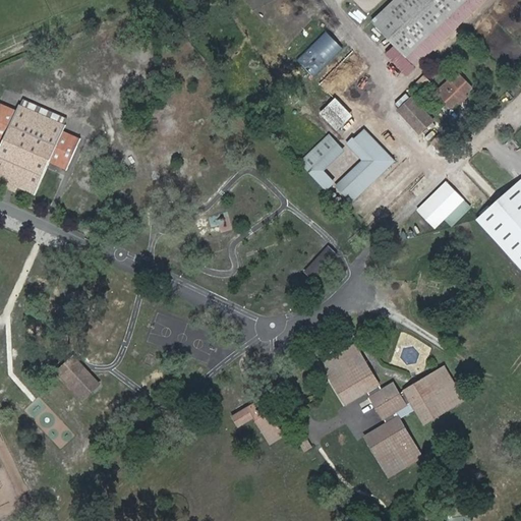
[(398,0),(374,21),(408,58),(471,0),(398,0)]
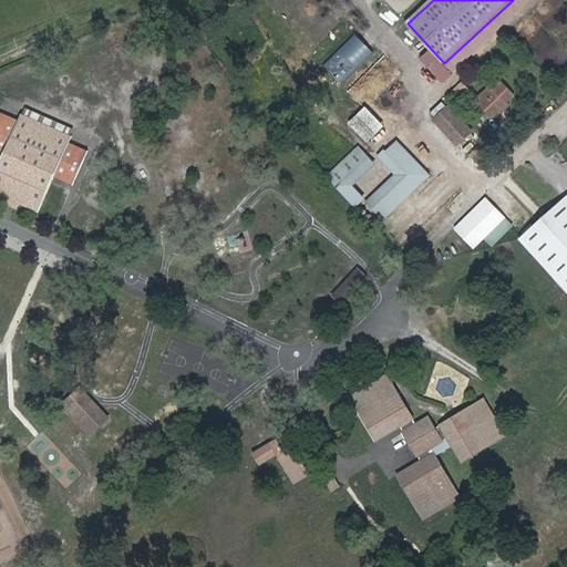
[(319,20),(332,14),(327,1),(313,8),(319,20)]
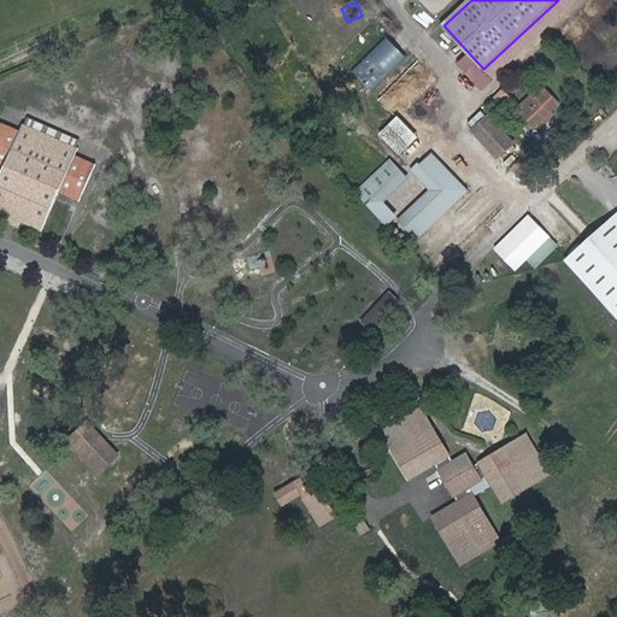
[(348,45),(368,29),(362,23),(344,39),(348,45)]
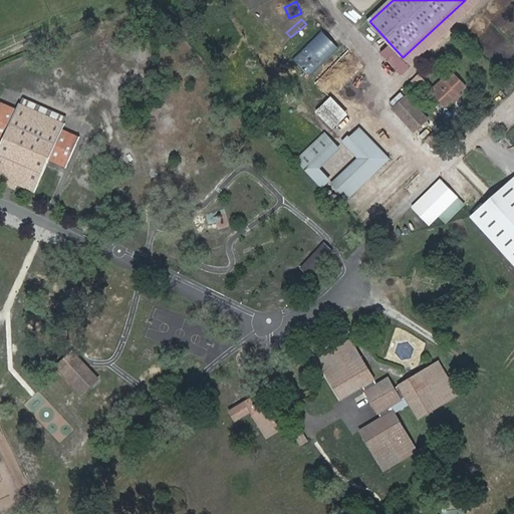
[(295,57),(311,74),(340,47),(324,30),(295,57)]
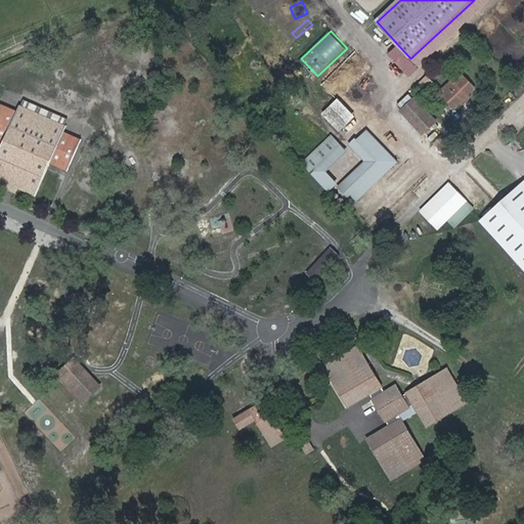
[(432,75),(421,85),(426,91),(437,81),(432,75)]
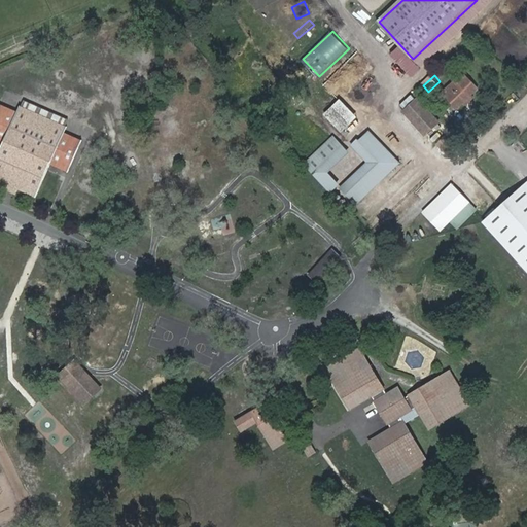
[(464,75),(444,95),(459,110),(466,104),(472,98),(480,91),(464,75)]
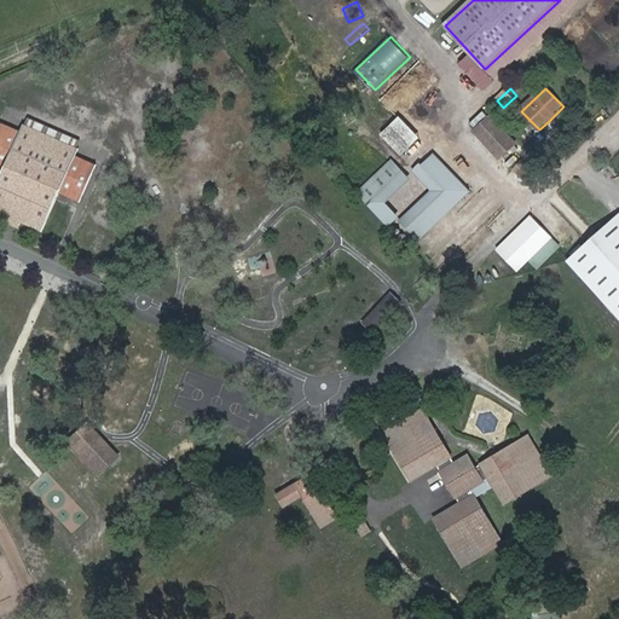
[(487,119),(482,113),(469,126),(474,131),(487,119)]
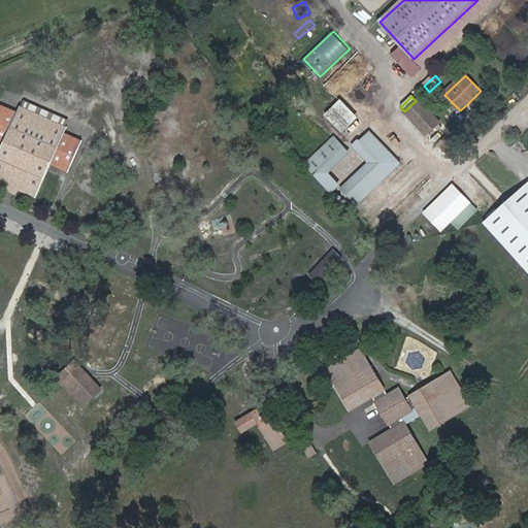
[(473,98),(467,104),(469,106),(475,100),(473,98)]
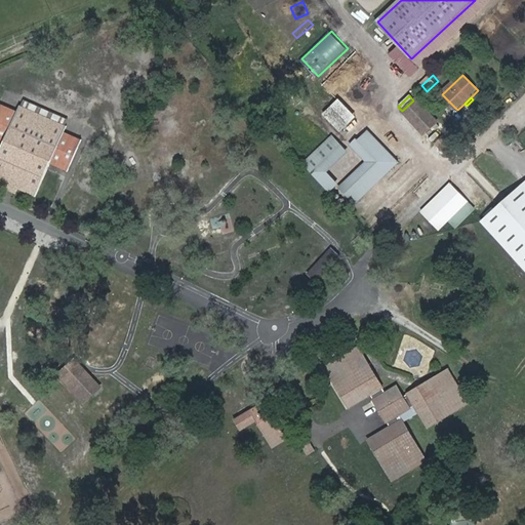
[(326,110),(342,127),(344,128),(356,117),(338,98),(326,110)]
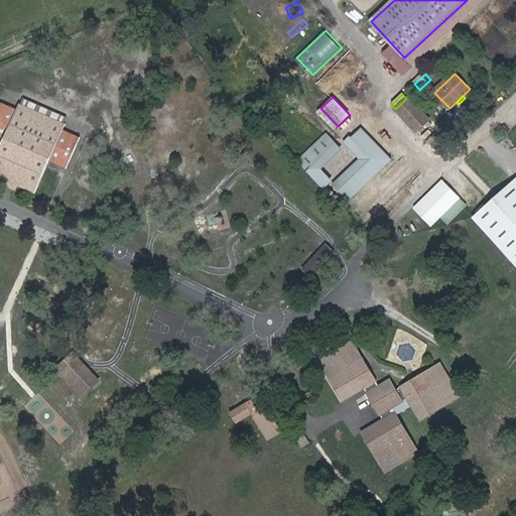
[(429,121),(408,99),(395,111),(415,133),(429,121)]
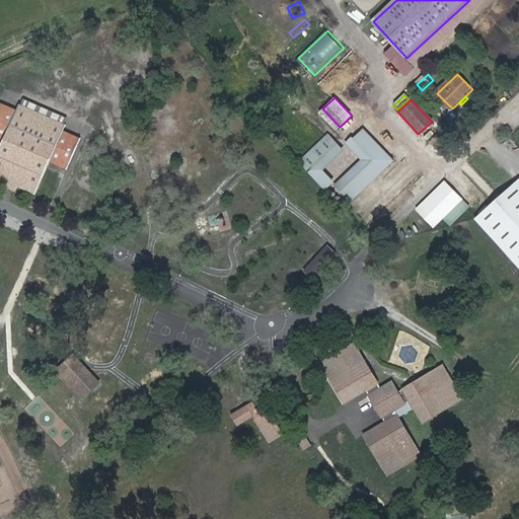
[(0,177),(6,180),(18,186),(35,193),(50,161),(66,168),(79,138),(63,131),(65,125),(18,104),(16,110),(0,103),(0,139),(3,140),(0,146),(0,177)]
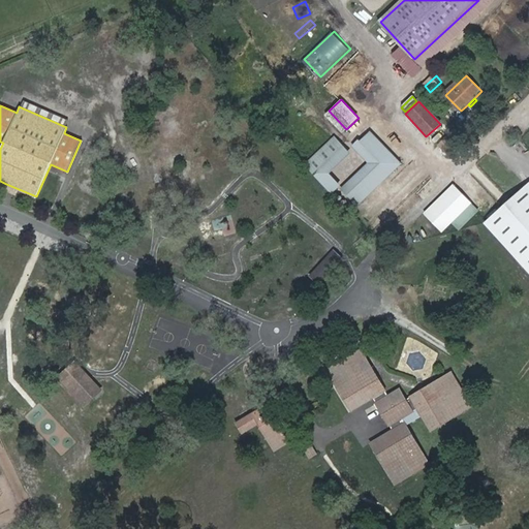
[(370,132),(366,136),(397,167),(400,164),(370,132)]
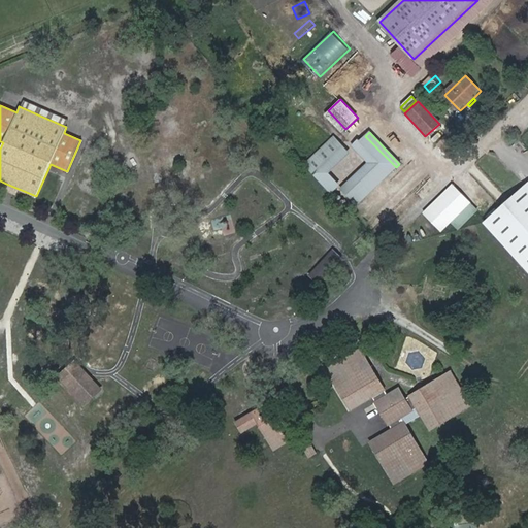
[(396,167),(365,136),(359,142),(357,141),(353,144),(369,162),(341,189),(357,204),(364,197),(361,193),(385,171),(388,174),(396,167)]
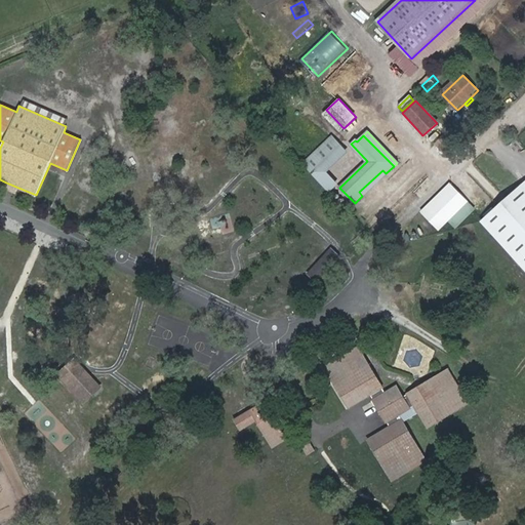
[(332,136),(304,164),(312,171),(339,145),(332,136)]
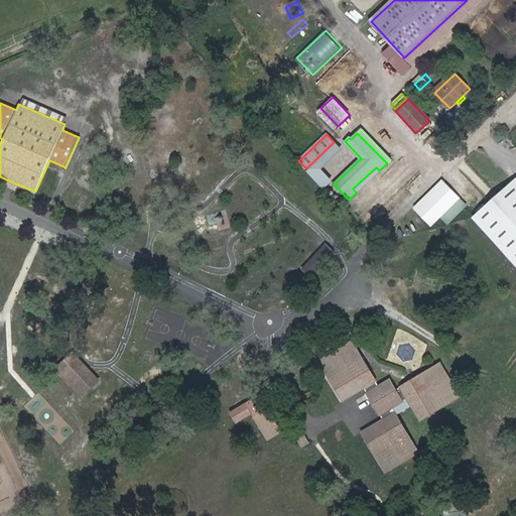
[(442,143),(435,135),(426,143),(434,150),(442,143)]
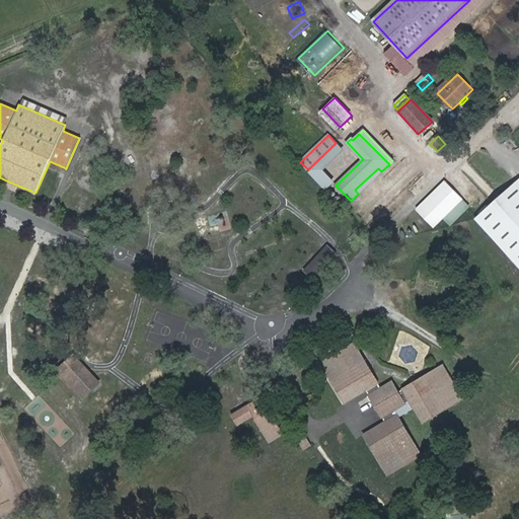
[(336,143),(308,169),(325,189),(331,181),(321,170),(342,150),(336,143)]
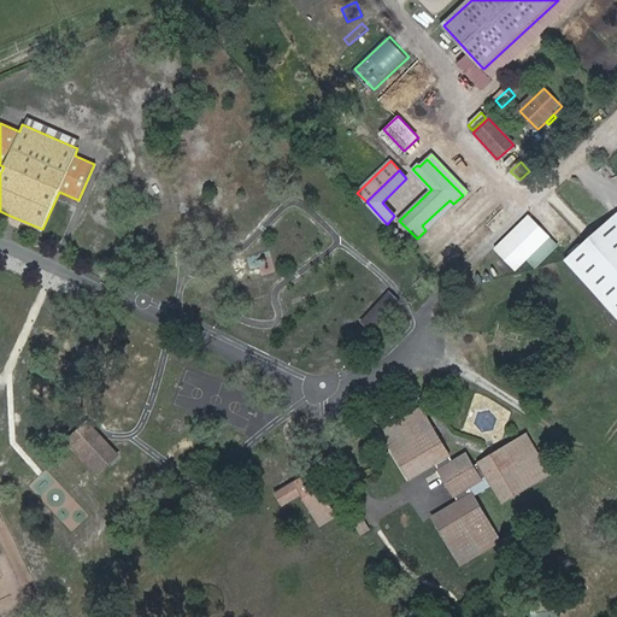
[(519,180),(523,184),(533,176),(529,171),(519,180)]
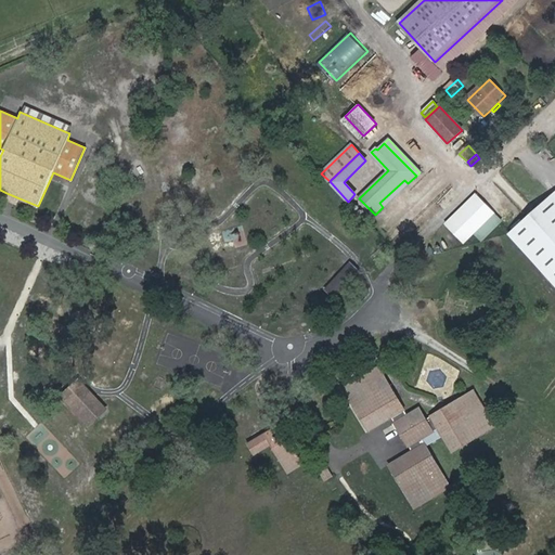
[(379,203),(383,207),(408,183),(404,180),(379,203)]
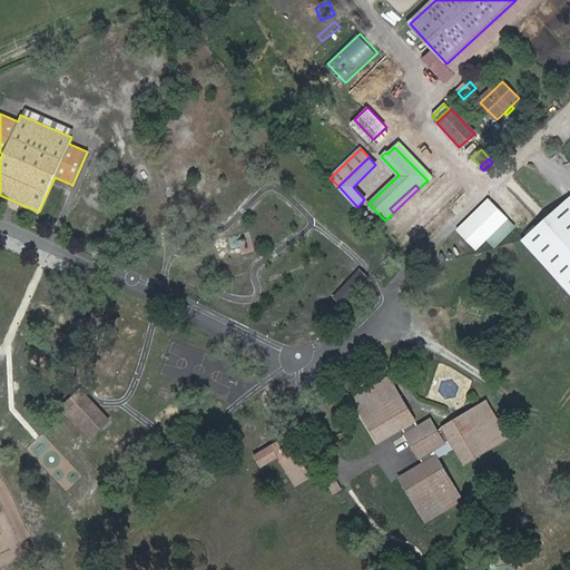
[(569,196),(522,241),(569,294),(569,196)]
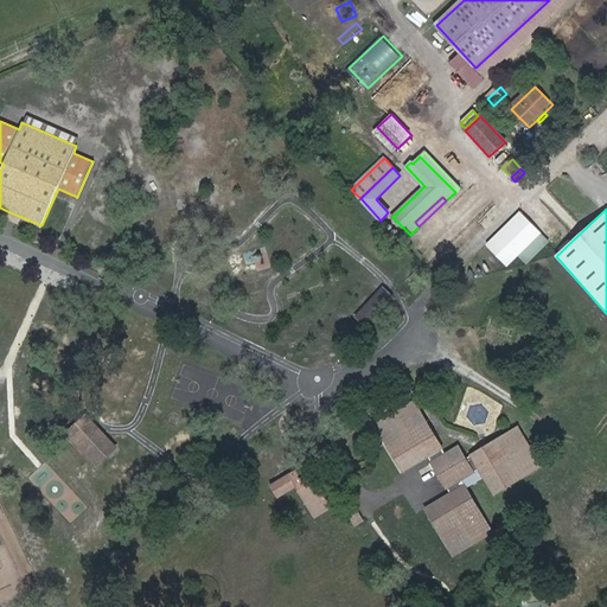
[(18,224),(21,217),(7,211),(5,218),(18,224)]
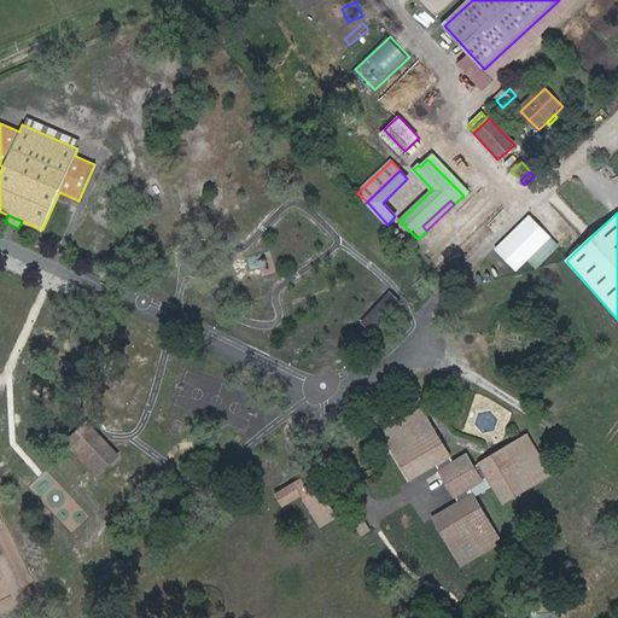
[(529,215),(495,248),(514,267),(548,235),(529,215)]
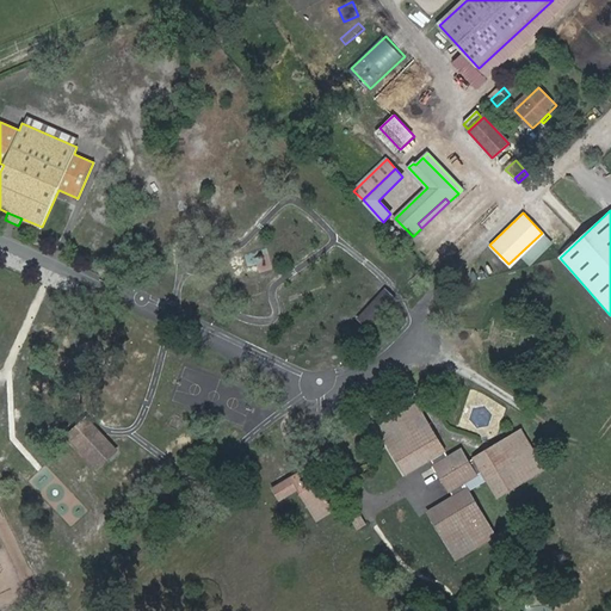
[(386,289),(358,319),(368,327),(395,298),(386,289)]
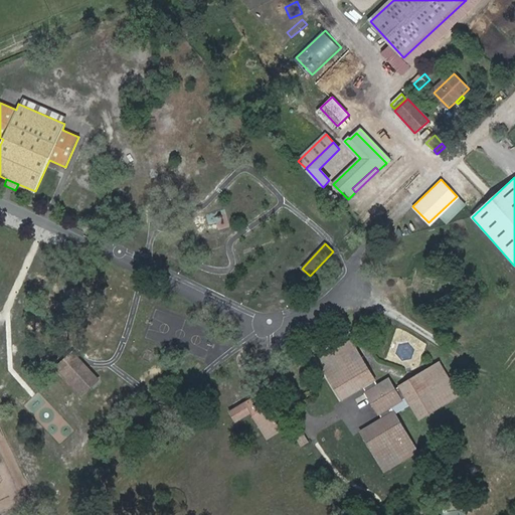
[(346,367),(330,377),(343,399),(362,387),(381,420),(362,432),(375,454),(391,444),(402,462),(418,452),(391,407),(406,398),(419,418),(442,405),(433,389),(450,379),(441,363),(396,389),(389,378),(378,384),(351,340),(336,350),(346,367)]
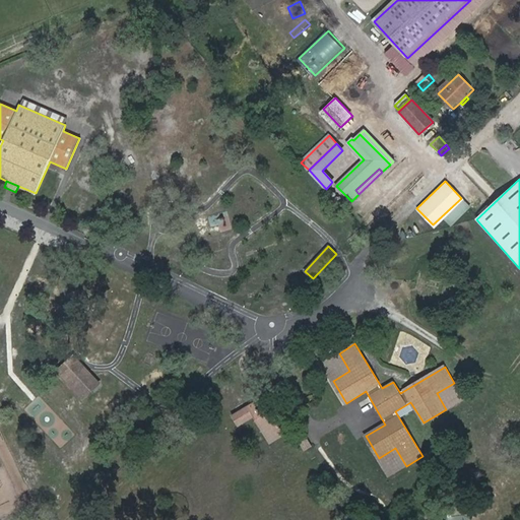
[(322,364),(333,381),(349,371),(339,353),(322,364)]
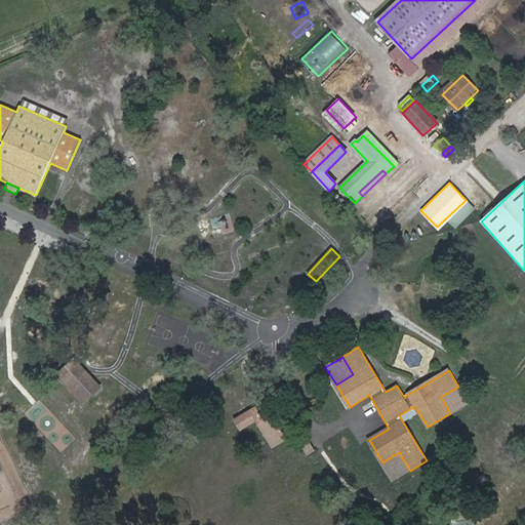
[(74,360),(58,373),(84,401),(98,387),(74,360)]
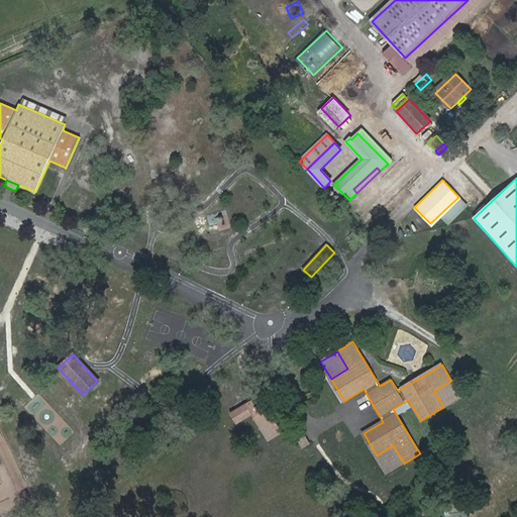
[(461,396),(451,381),(434,391),(443,407),(461,396)]
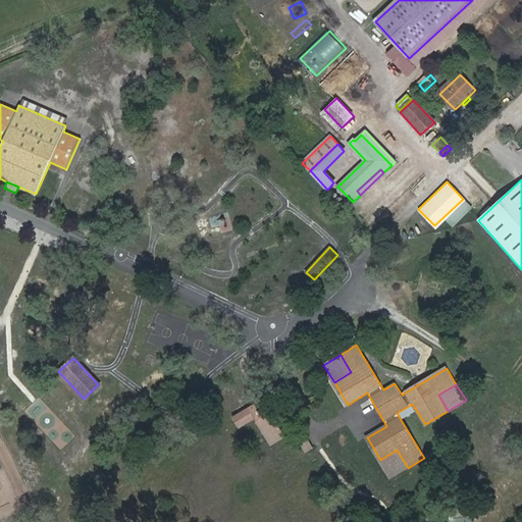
[(263,400),(260,402),(268,415),(271,413),(263,400)]
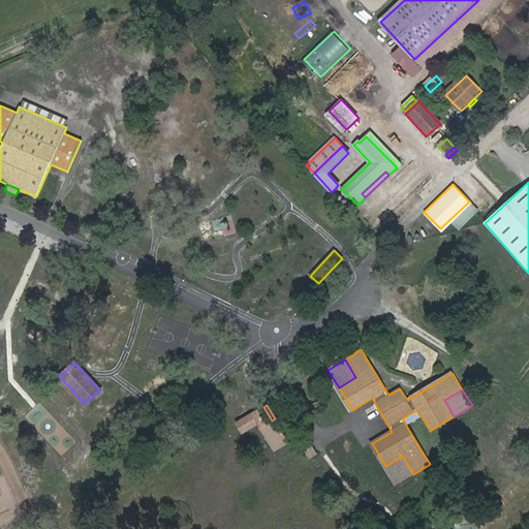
[(272,421),(263,407),(237,423),(243,432),(259,423),(276,449),(288,442),(275,418),(272,421)]
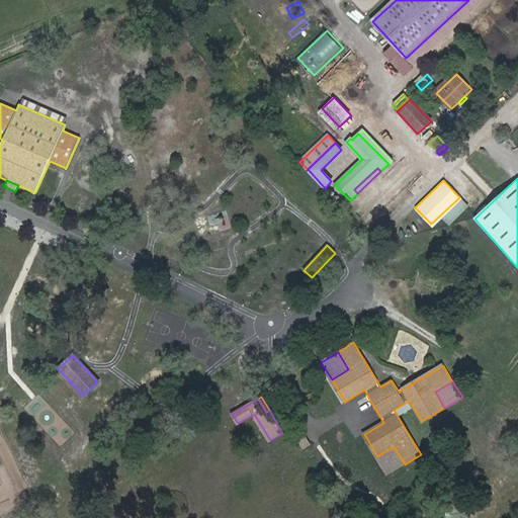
[(0,411),(7,413),(10,403),(0,400),(0,411)]
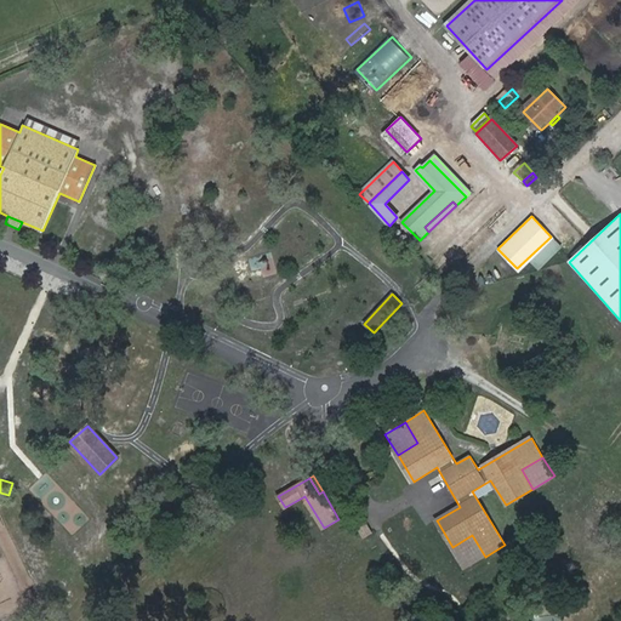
[(357,529),(368,539),(375,530),(364,520),(357,529)]
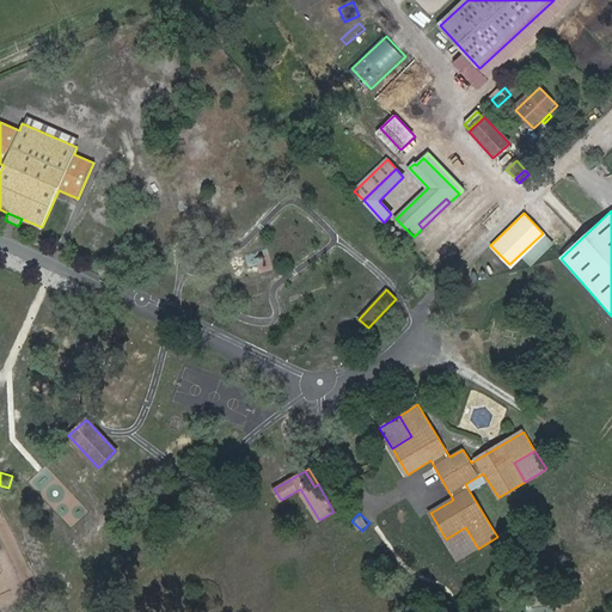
[(459,560),(478,549),(465,527),(446,539),(459,560)]
